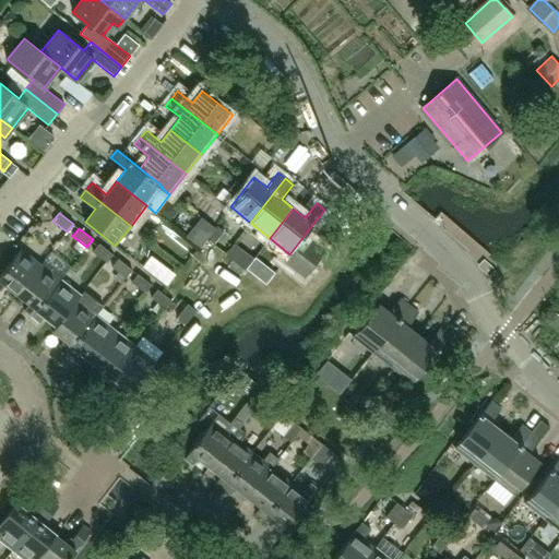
[(324,251),(305,235),(289,254),(284,261),(305,276),(324,251)]
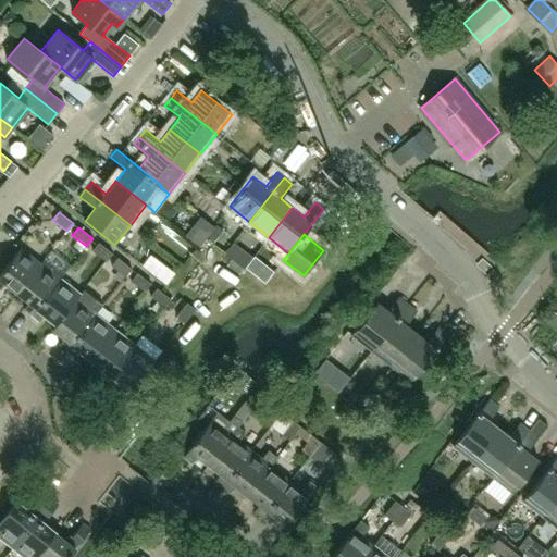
[(93,251),(106,261),(112,254),(99,243),(93,251)]
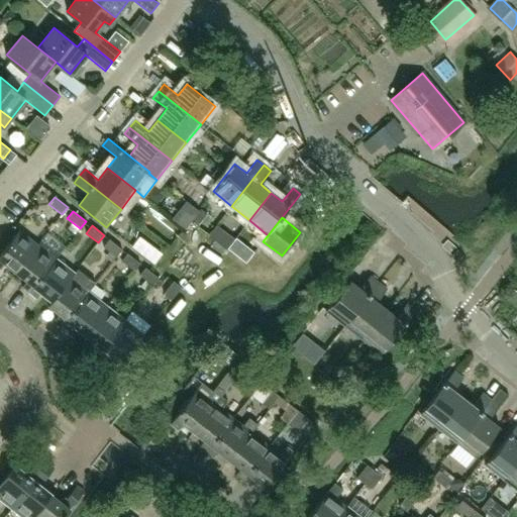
[(222,228),(216,238),(241,254),(247,244),(222,228)]
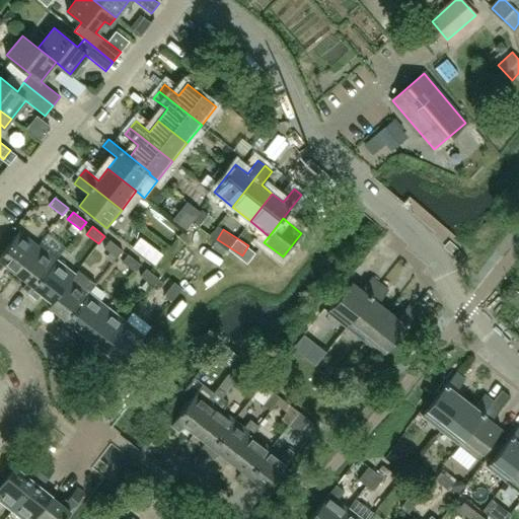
[(15,273),(38,245),(19,231),(0,255),(0,269),(4,265),(15,273)]
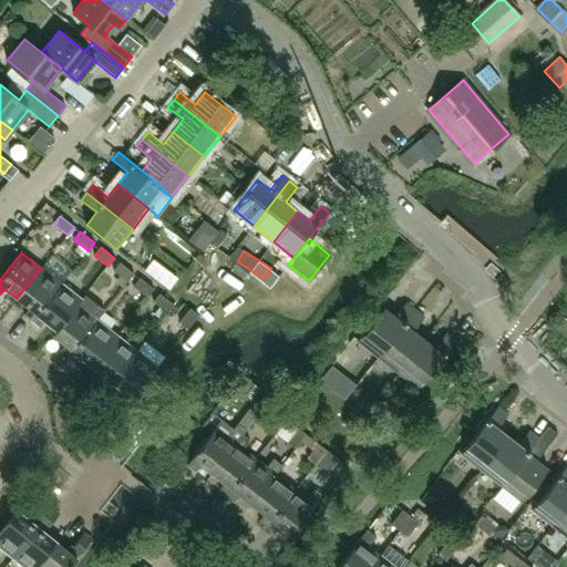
[(127,281),(134,274),(120,263),(113,270),(127,281)]
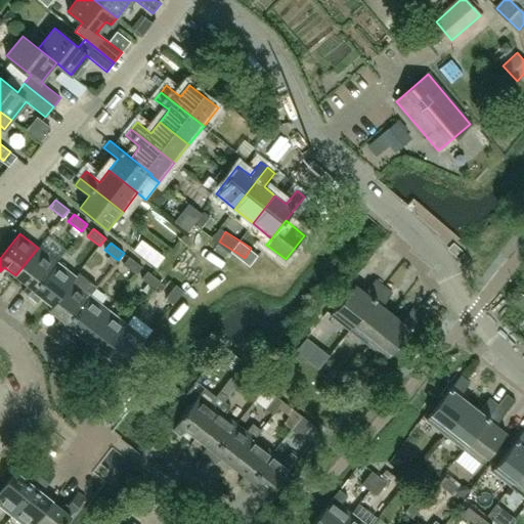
[(38,248),(15,275),(27,285),(23,290),(30,296),(56,262),(38,248)]
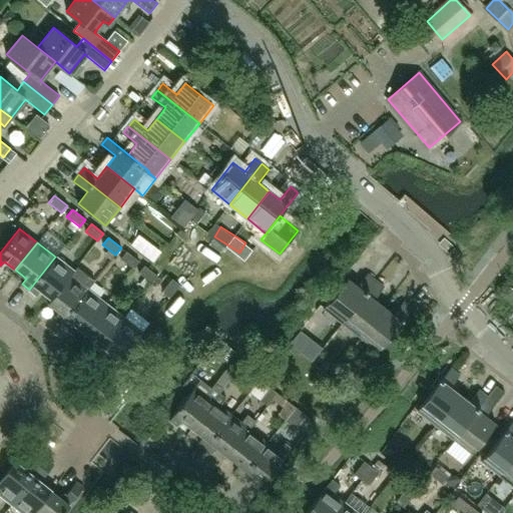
[(133,269),(139,262),(126,251),(120,260),(133,269)]
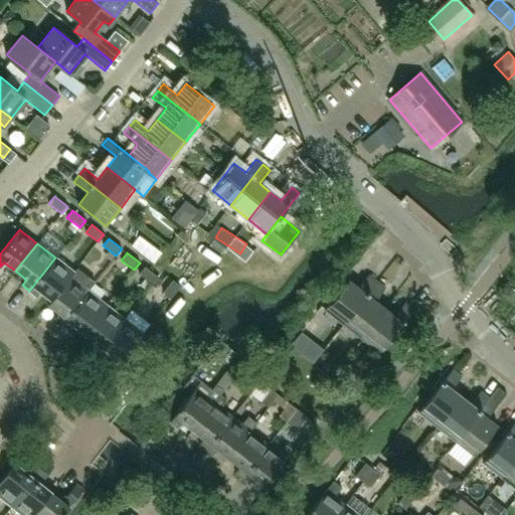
[(55,258),(29,291),(36,296),(40,291),(50,299),(52,300),(70,277),(70,278),(74,273),(55,258)]
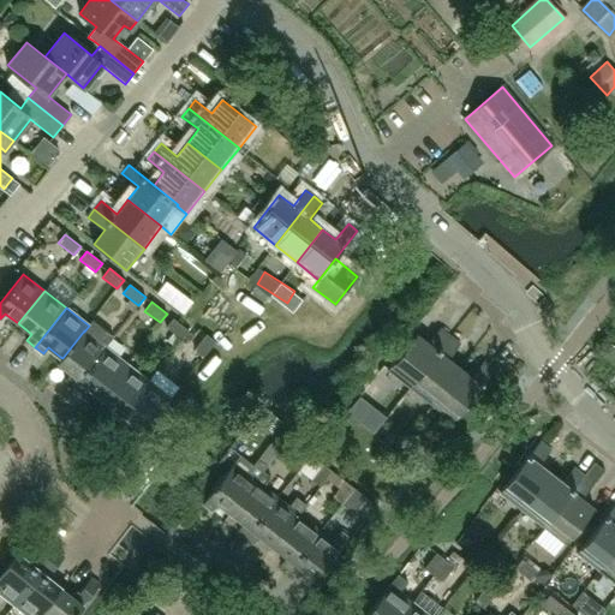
[(181,339),(189,330),(173,318),(166,327),(181,339)]
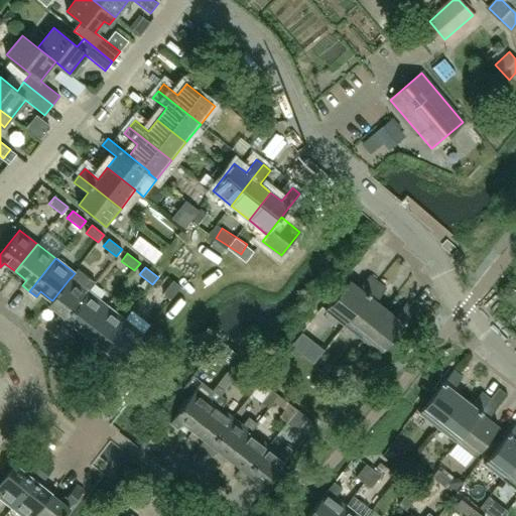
[(78,269),(75,273),(71,278),(71,277),(52,300),(50,299),(47,304),(59,313),(55,319),(62,325),(88,291),(95,283),(78,269)]
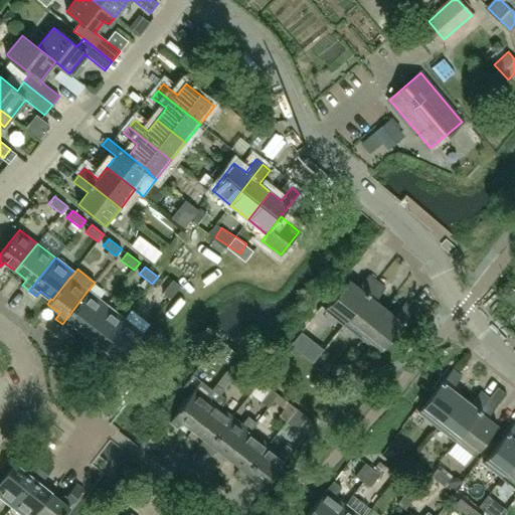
[(324,310),(343,324),(376,282),(368,275),(358,287),(348,279),(324,310)]
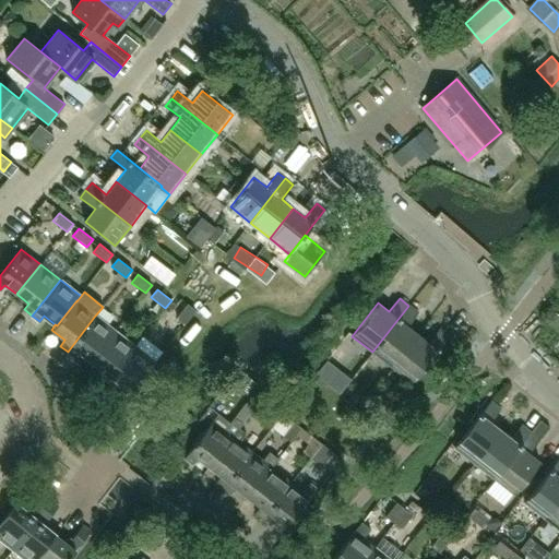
[(188,305),(176,318),(185,324),(195,310),(188,305)]
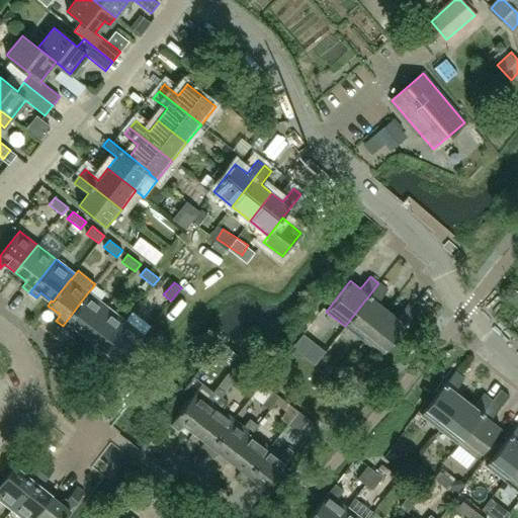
[(345,326),(363,341),(387,310),(377,303),(387,290),(378,283),(345,326)]
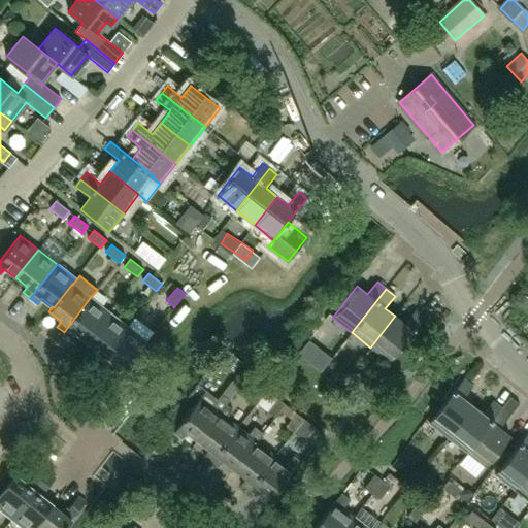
[(87,341),(109,314),(90,298),(64,332),(71,338),(75,332),(87,341)]
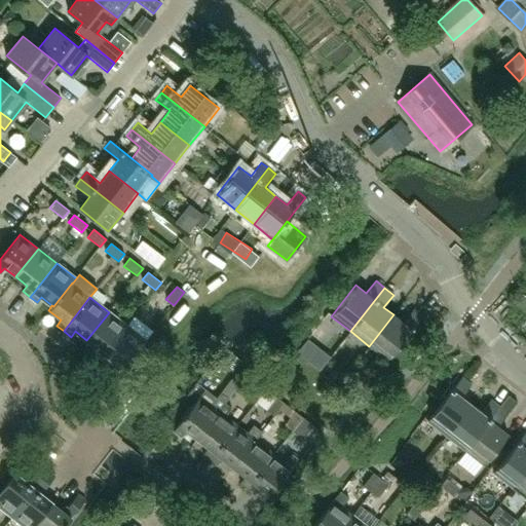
[(393,314),(369,346),(387,361),(422,316),(413,309),(403,323),(393,314)]
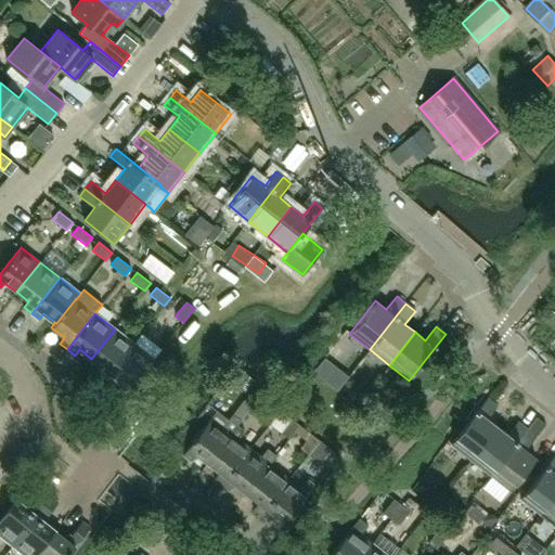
[(105,381),(133,345),(115,330),(91,359),(103,369),(98,374),(105,381)]
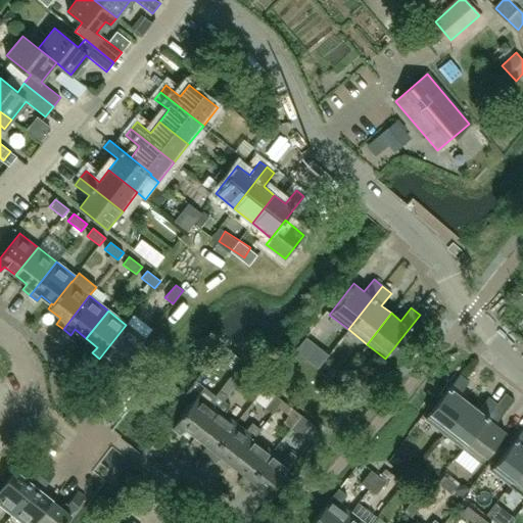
[(323,368),(344,336),(319,319),(297,349),(323,368)]
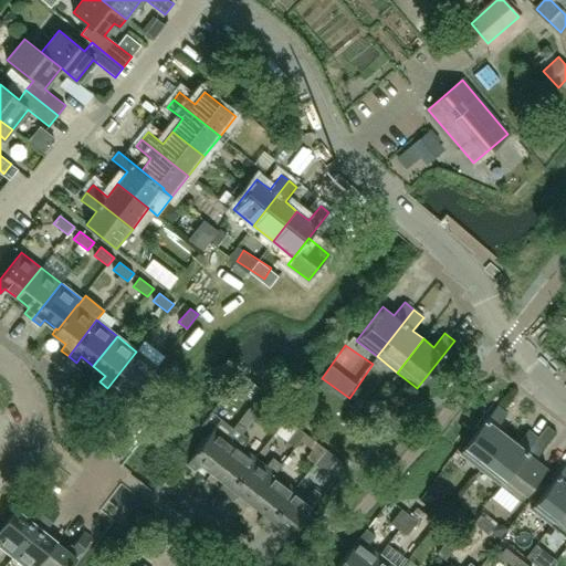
[(136,352),(107,388),(116,394),(121,387),(133,397),(157,367),(136,352)]
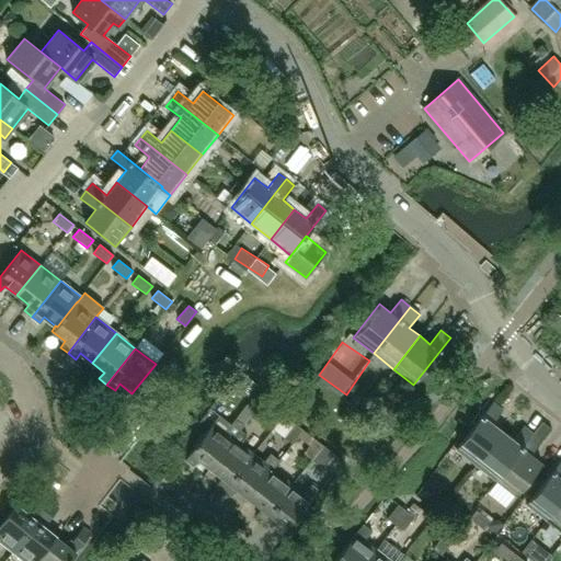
[(197,460),(209,469),(241,430),(264,400),(255,393),(226,432),(214,422),(185,459),(193,466),(197,460)]
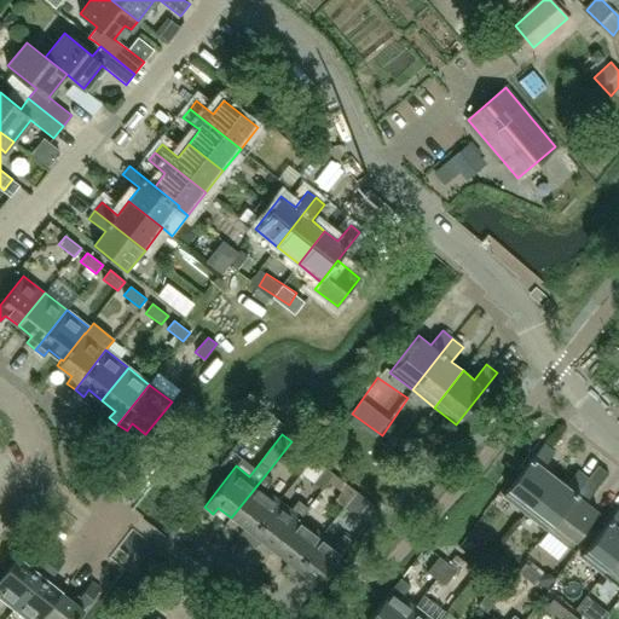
[(526,513),(554,478),(542,469),(554,453),(543,445),(503,496),(526,513)]
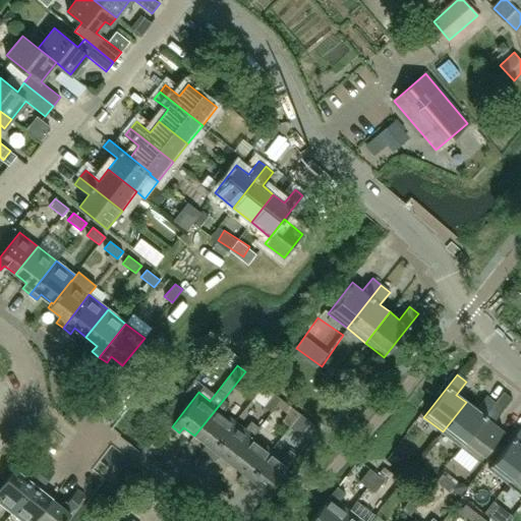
[(253,398),(263,385),(255,380),(245,393),(253,398)]
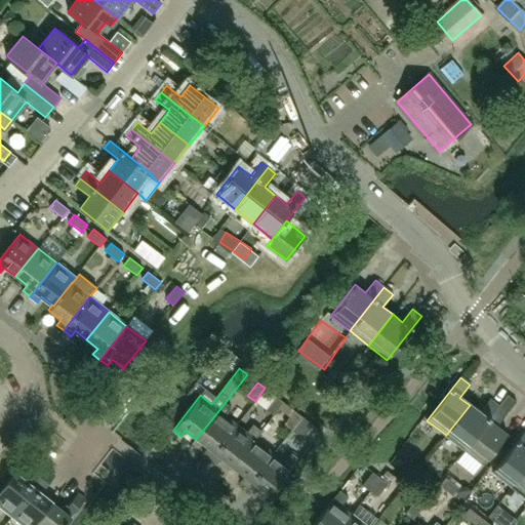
[(508,395),(498,407),(507,414),(516,402),(508,395)]
